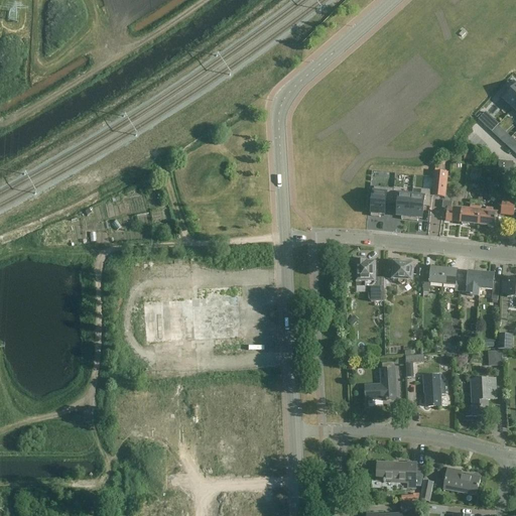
[(507,89),(499,99),(512,111),(515,106),(515,88),(511,93),(507,89)]
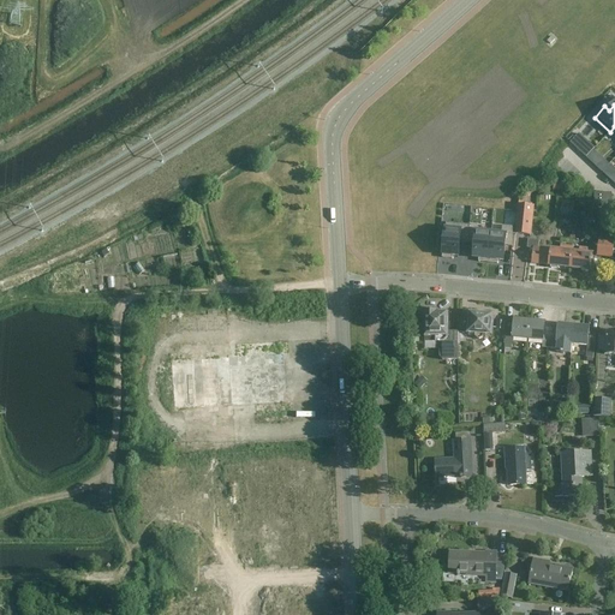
[(578,135),(571,143),(586,157),(595,149),(578,135)]
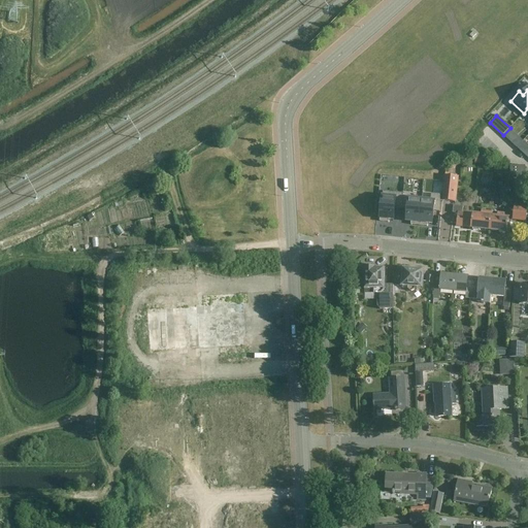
[(524,140),(510,128),(503,135),(517,147),(524,140)]
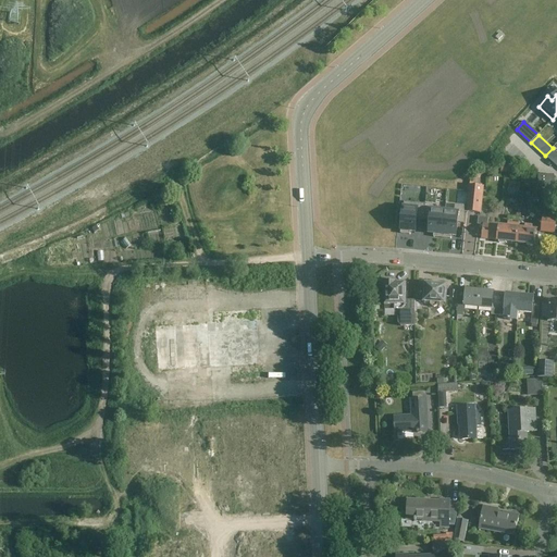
[(556,151),(553,148),(545,156),(556,166),(556,151)]
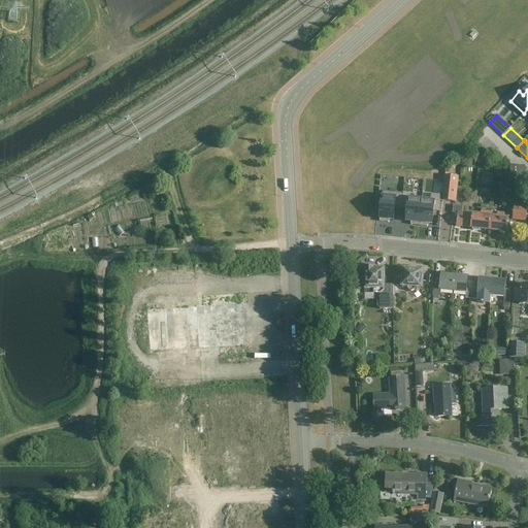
[(401,208),(402,196),(404,178),(393,176),(392,192),(383,192),(381,217),(380,217),(380,222),(389,223),(389,220),(393,221),(395,208),(401,208)]
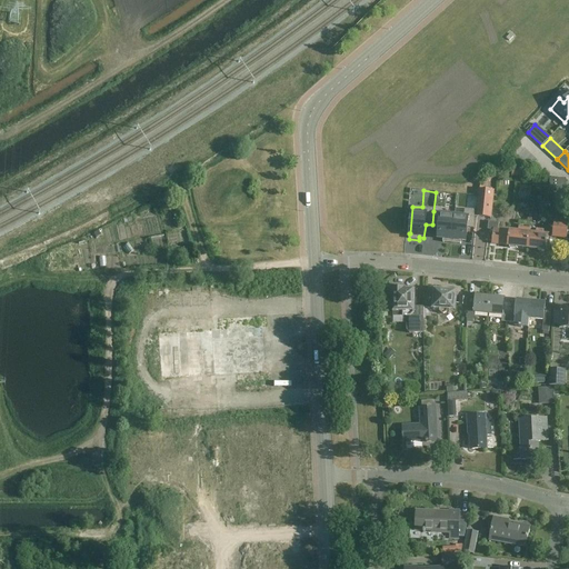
[(479,191),(477,218),(490,219),(493,192),(479,191)]
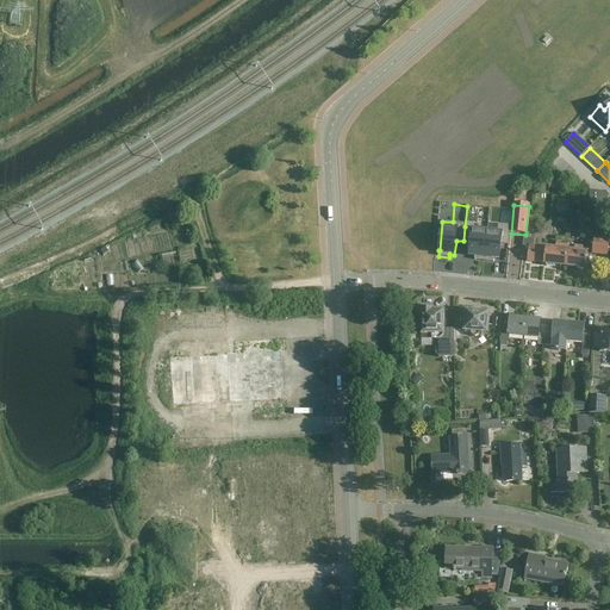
[(510,235),(510,225),(498,224),(497,230),(487,229),(484,261),(493,262),(495,259),(499,260),(500,246),(509,246),(510,235)]
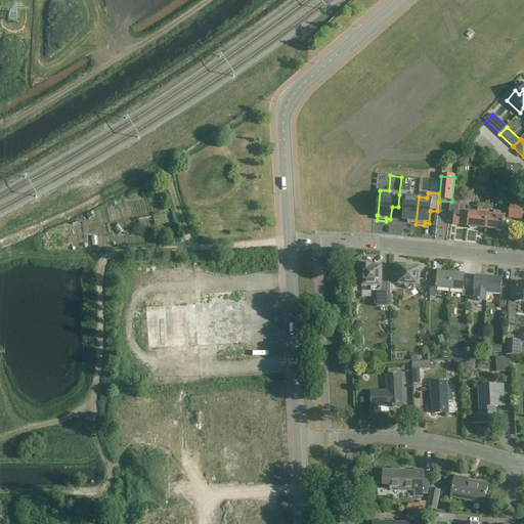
[(407,223),(416,224),(419,197),(399,194),(398,207),(404,208),(403,220),(408,220),(407,223)]
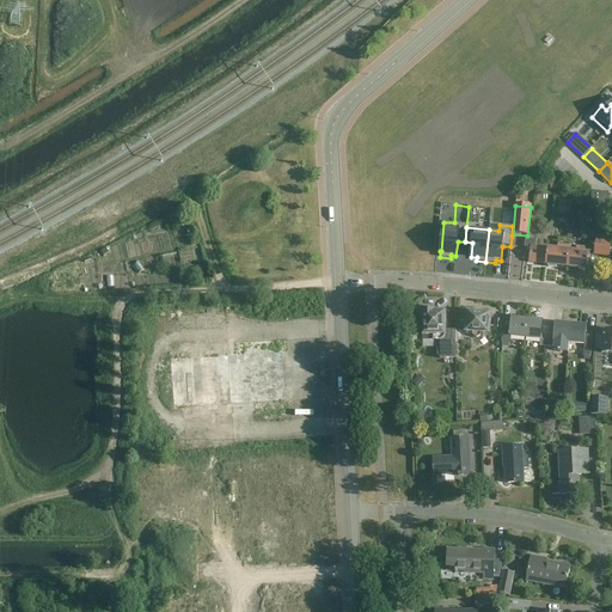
[(597,239),(595,255),(610,256),(611,242),(597,239)]
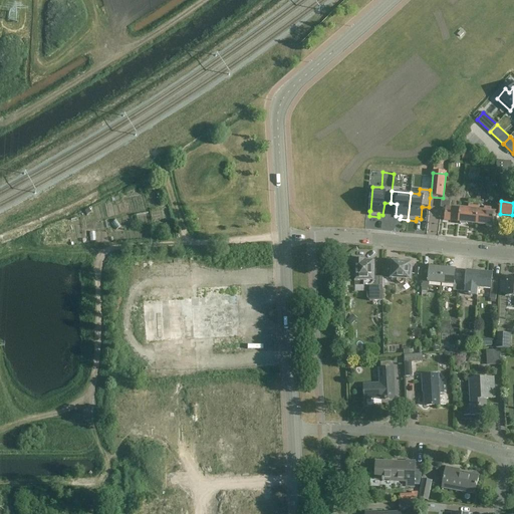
[(445,221),(460,223),(461,223),(461,225),(468,226),(468,224),(477,225),(479,212),(479,207),(472,206),(472,211),(450,208),(450,202),(442,202),(441,208),(446,209),(445,221)]
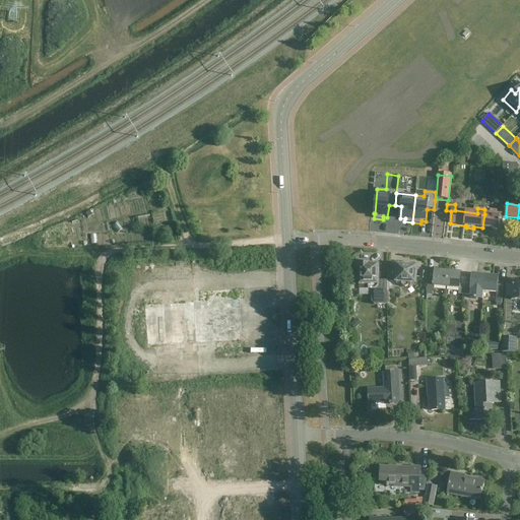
[(484,214),(482,228),(500,230),(502,216),(497,215),(498,210),(491,210),(490,214),(484,214)]
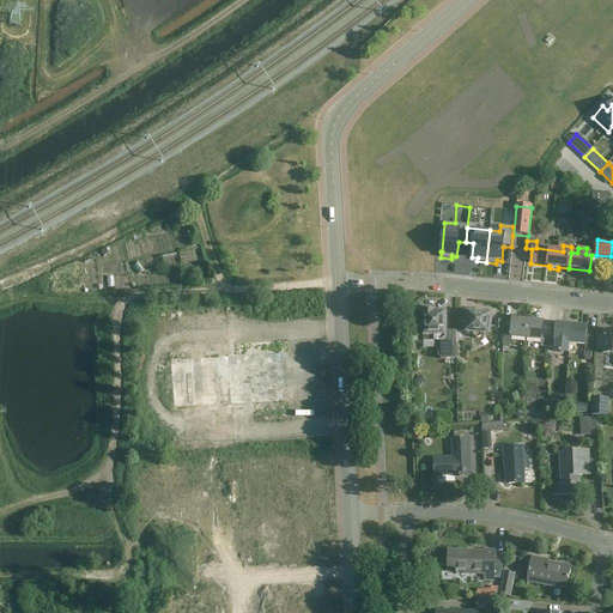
[(457,332),(447,331),(447,313),(436,313),(436,311),(434,308),(429,308),(425,311),(424,341),(439,341),(438,357),(442,359),(457,359),(457,332)]
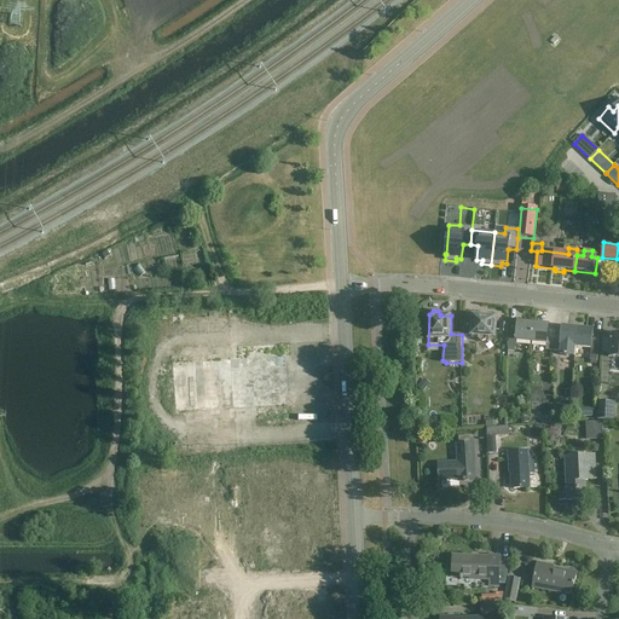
[(487,339),(495,339),(497,318),(473,316),(470,337),(479,337),(479,340),(482,342),(487,341),(487,339)]
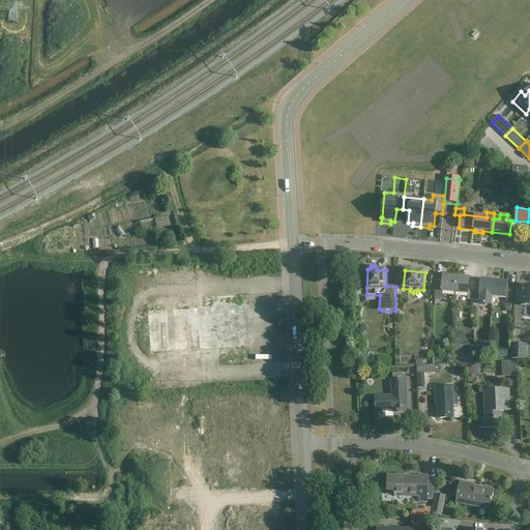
[(455,293),(458,277),(444,275),(443,280),(437,280),(435,291),(437,291),(436,301),(442,302),(443,292),(455,293)]
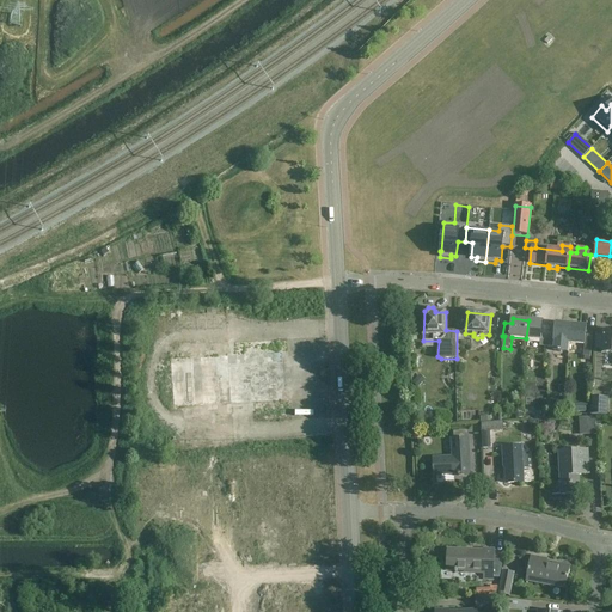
[(548,348),(550,328),(543,326),(544,322),(528,320),(526,338),(542,341),(540,347),(548,348)]
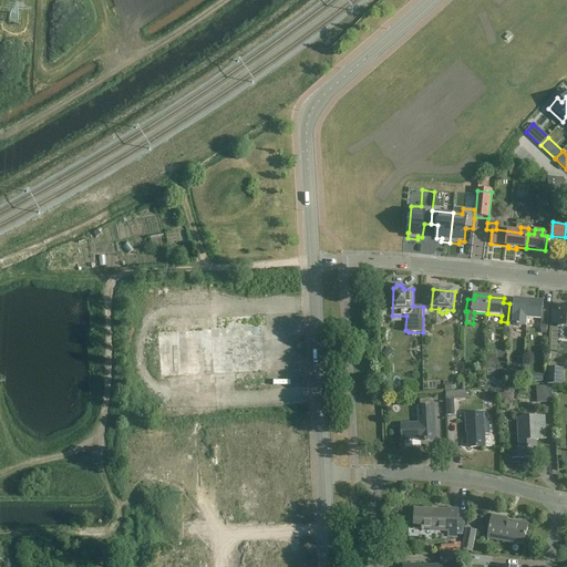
[(528,318),(531,301),(516,300),(515,305),(509,303),(507,322),(514,323),(513,326),(518,327),(517,327),(519,328),(519,327),(527,328),(528,318)]
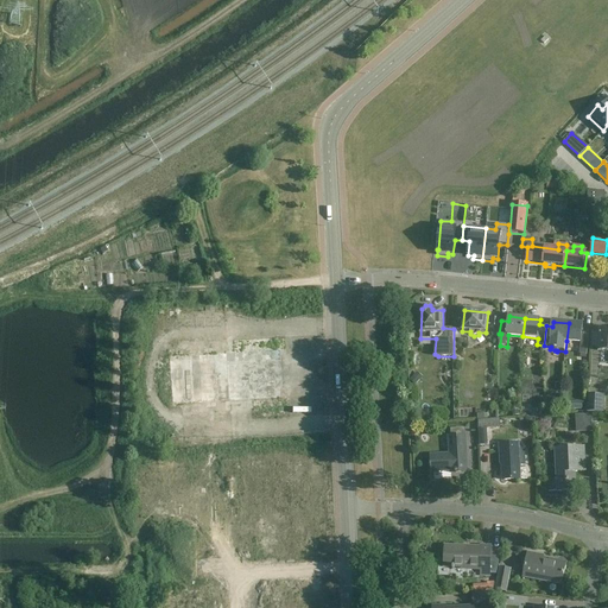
[(569,323),(567,341),(581,343),(580,354),(587,355),(590,330),(583,329),(583,324),(569,323)]
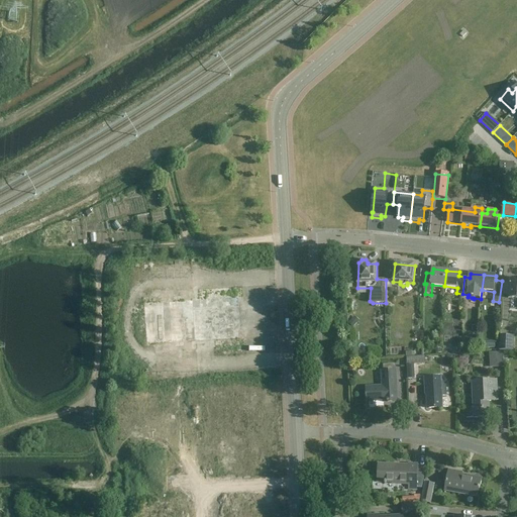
[(476,335),(466,335),(464,348),(476,348),(476,335)]
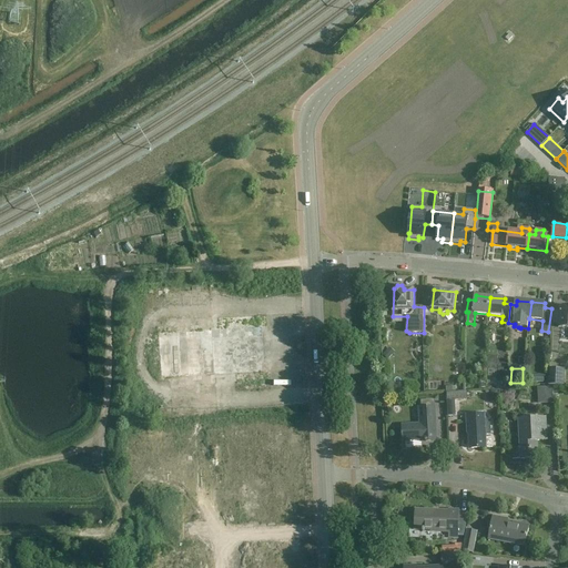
[(564,386),(565,369),(548,368),(547,385),(564,386)]
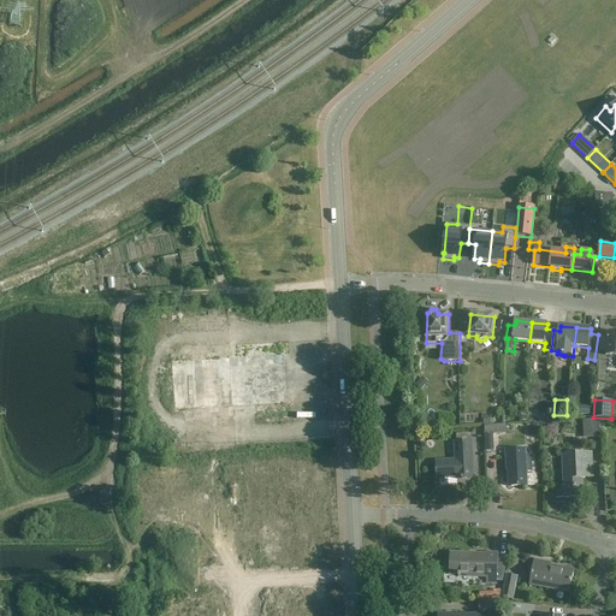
[(549,422),(549,409),(544,409),(544,415),(539,415),(539,421),(549,422)]
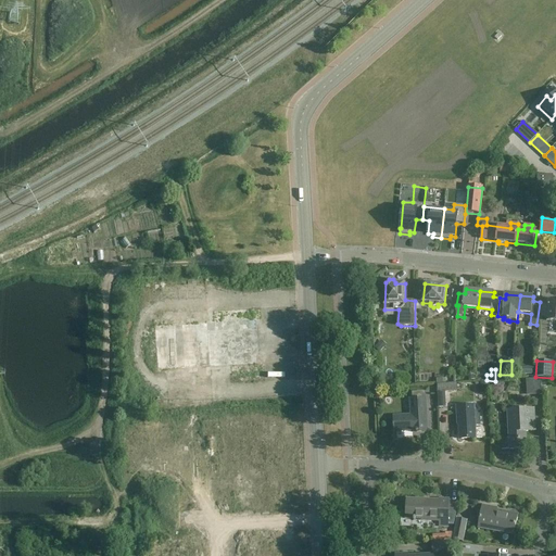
[(528,395),(543,394),(542,379),(527,380),(528,395)]
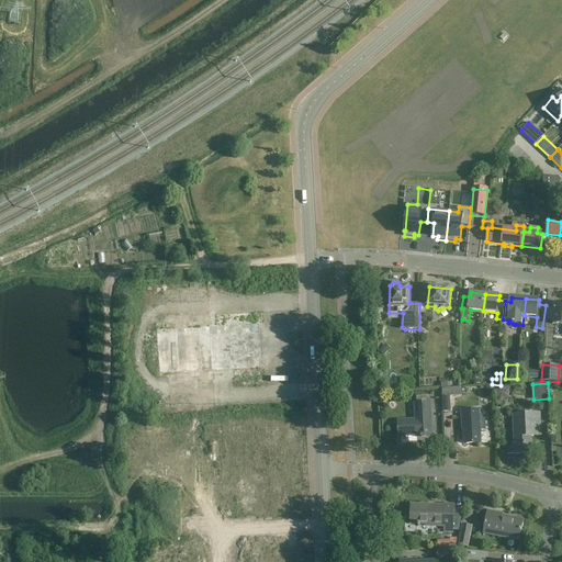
[(451,412),(450,394),(442,394),(444,412),(451,412)]
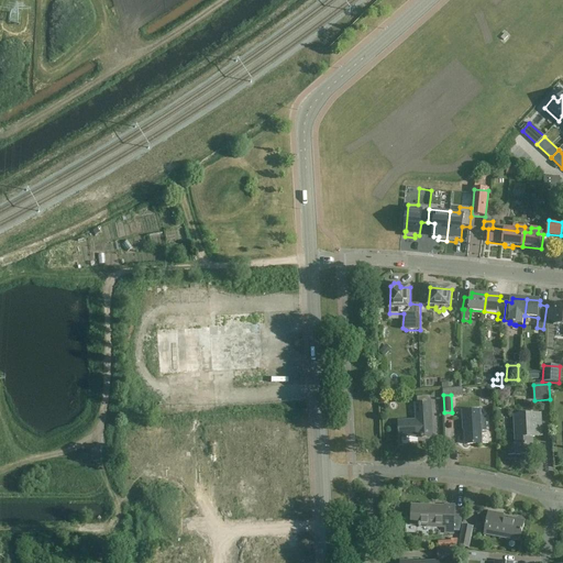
[(431,404),(429,404),(429,397),(417,397),(417,405),(416,405),(417,421),(399,422),(399,438),(417,437),(418,439),(433,438),(431,404)]
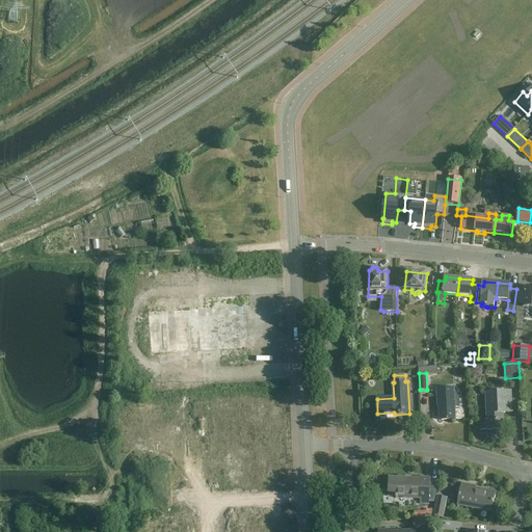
[(440,407),(441,421),(456,420),(454,388),(437,389),(439,407),(440,407)]
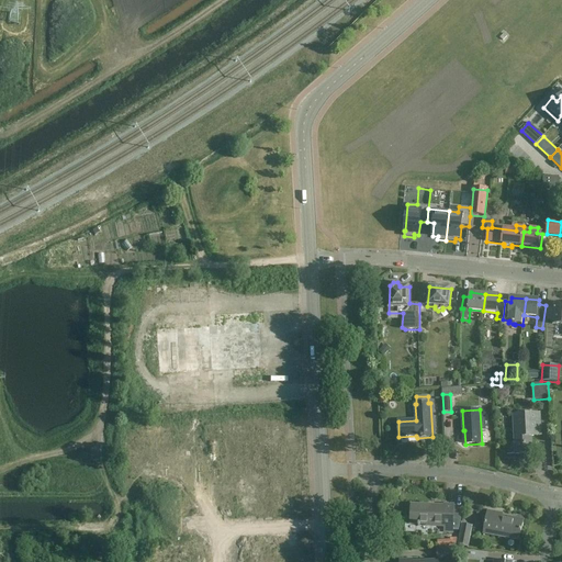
[(513,415),(515,454),(532,453),(531,437),(541,436),(540,414),(513,415)]
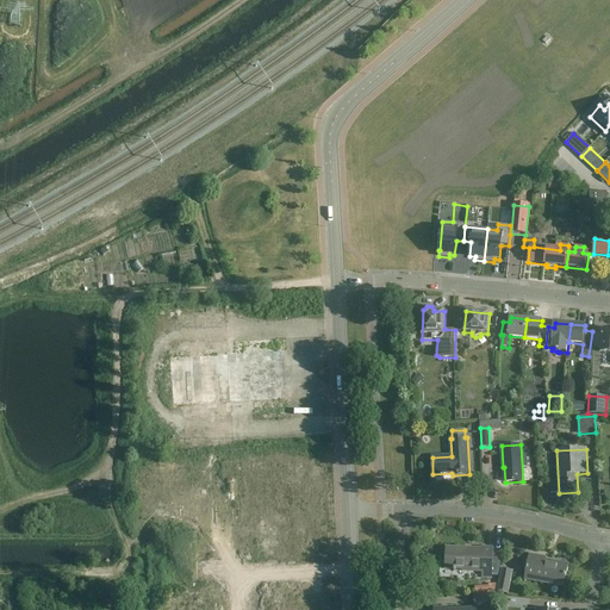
[(456,571),(456,568),(464,568),(464,570),(483,571),(481,578),(492,578),(493,549),(484,548),(484,549),(447,548),(447,568),(440,568),(440,578),(450,578),(450,570),(454,570),(454,571),(456,571)]
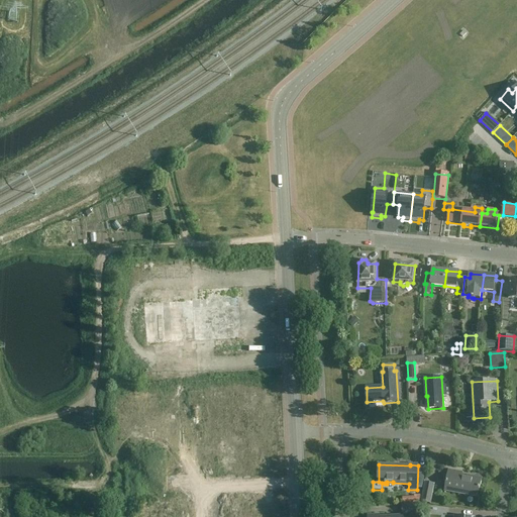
[(449,470),(445,492),(479,498),(482,478),(462,475),(462,473),(449,470)]
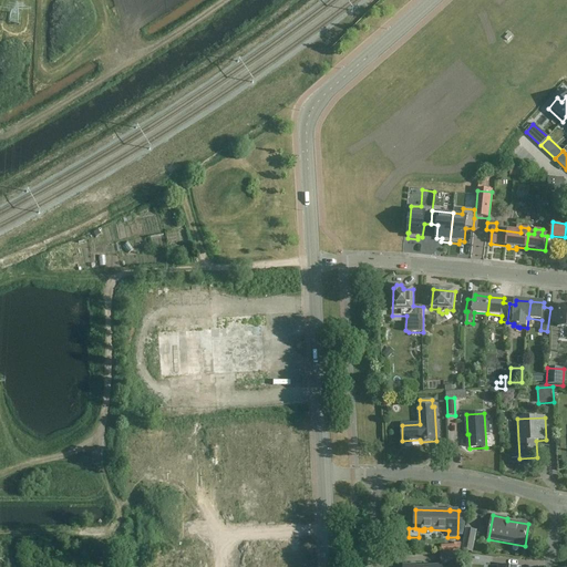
[(466,528),(462,550),(472,553),(476,531),(466,528)]
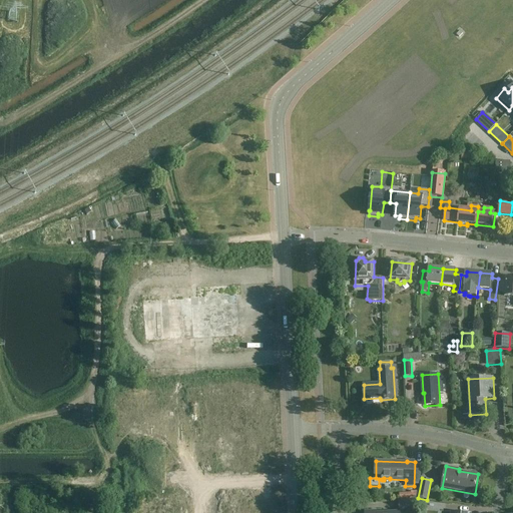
[(417,500),(400,501),(400,510),(417,509),(417,500)]
